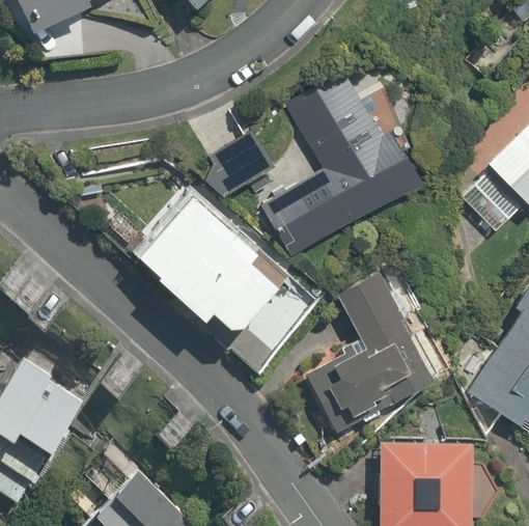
[(19,0),(34,32),(93,6),(90,0),(19,0)]
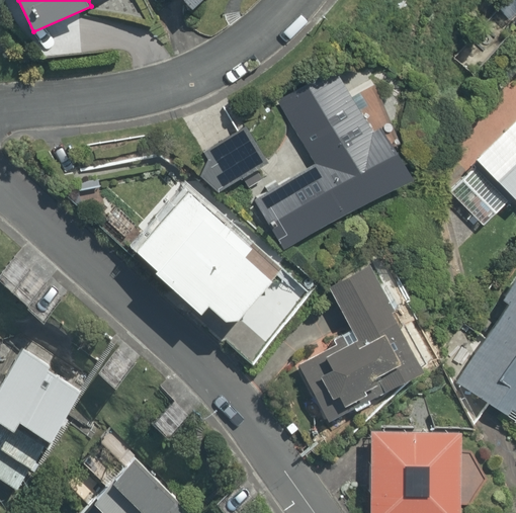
[(186,0),(195,8),(202,0),(186,0)]
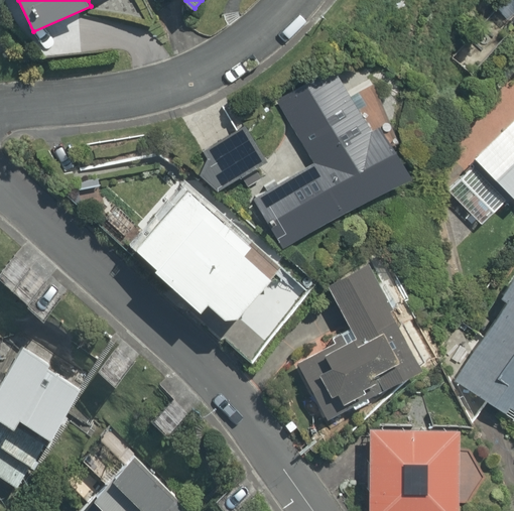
[(277,247),(406,181),(378,127),(365,133),(337,78),(282,105),(315,169),(254,201),(277,247)]
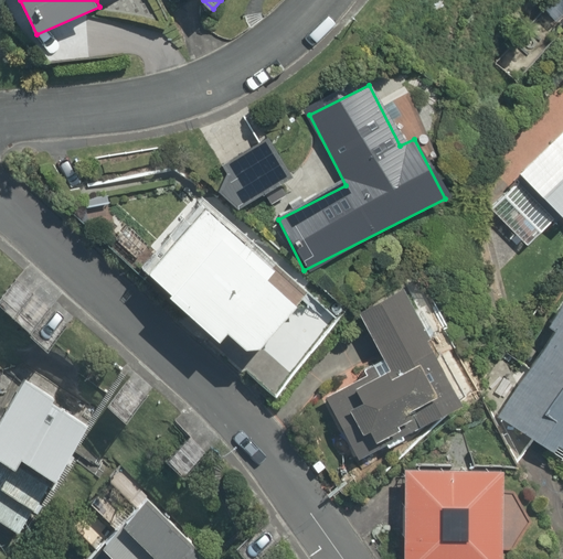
[(562,129),(519,173),(527,181),(508,199),(519,211),(505,225),(527,248),(560,215),(562,217),(562,129)]
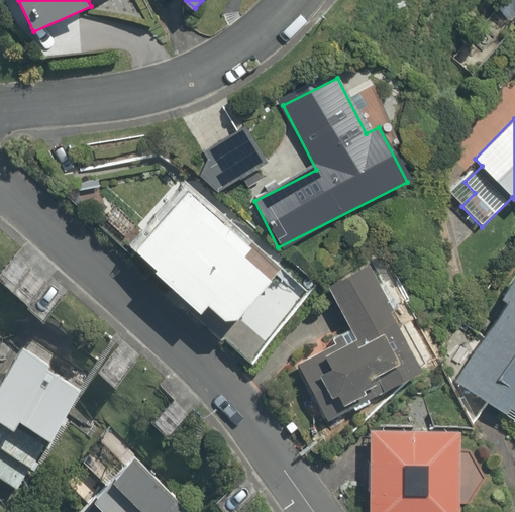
[(272,167),(252,127),(196,156),(216,195),(272,167)]
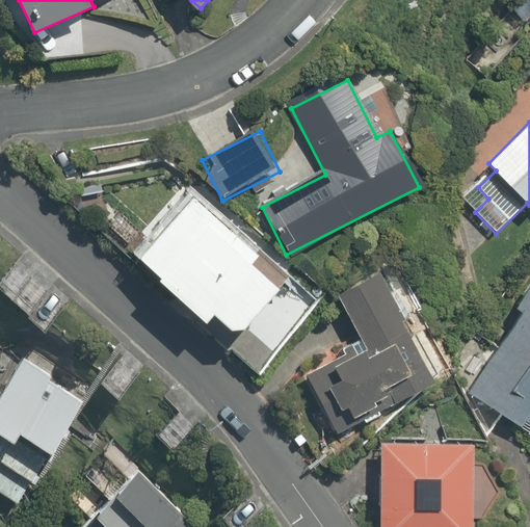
[(245,333),(281,286),(252,264),(264,246),(186,187),(131,261),(208,318),(214,309),(245,333)]
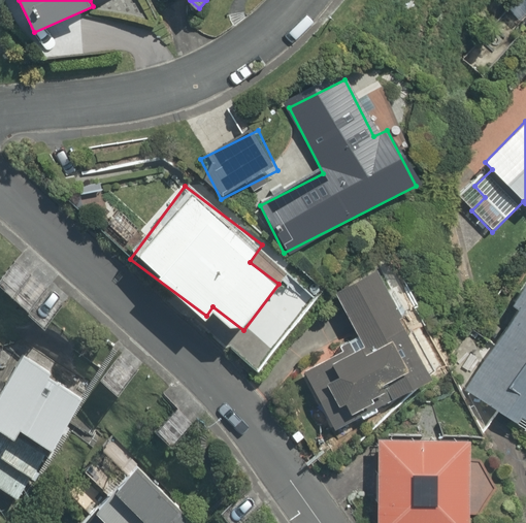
[(332,436),(448,386),(425,332),(408,339),(381,273),(336,293),(360,347),(304,371),(332,436)]
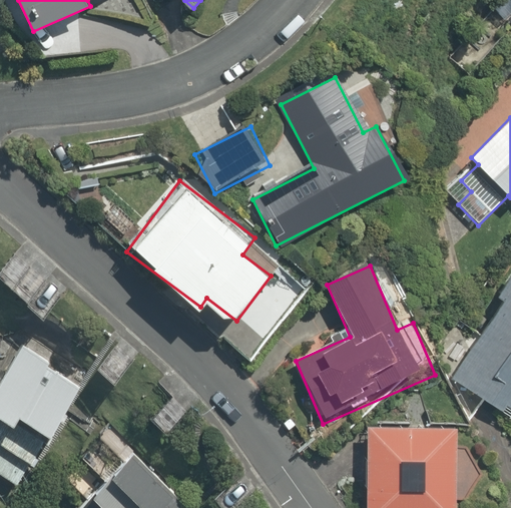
[(278,281),(225,352),(259,377),(311,306),(278,281)]
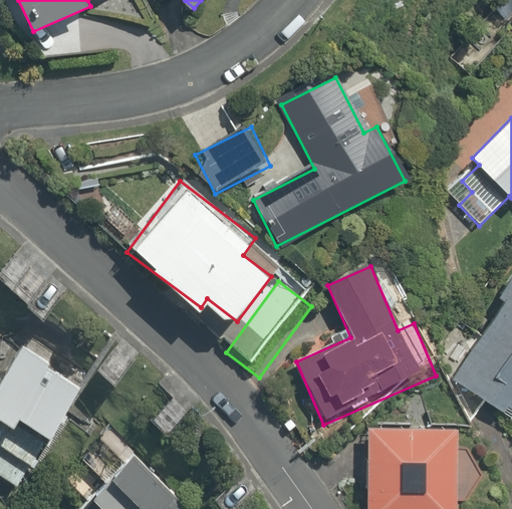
[(511,288),(452,384),(511,422),(511,288)]
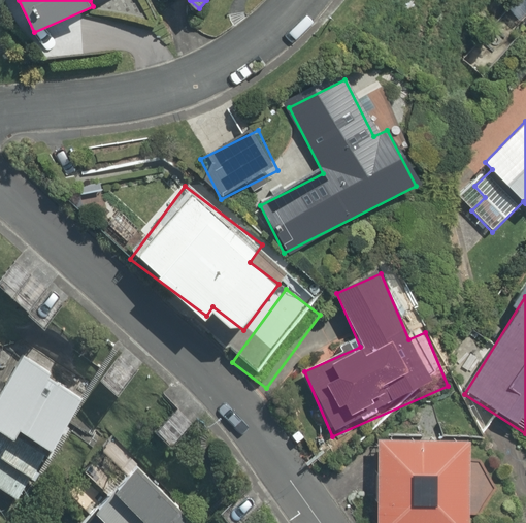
[(22,356),(0,388),(0,483),(25,499),(87,404),(61,387),(68,376),(44,360),(40,367),(22,356)]
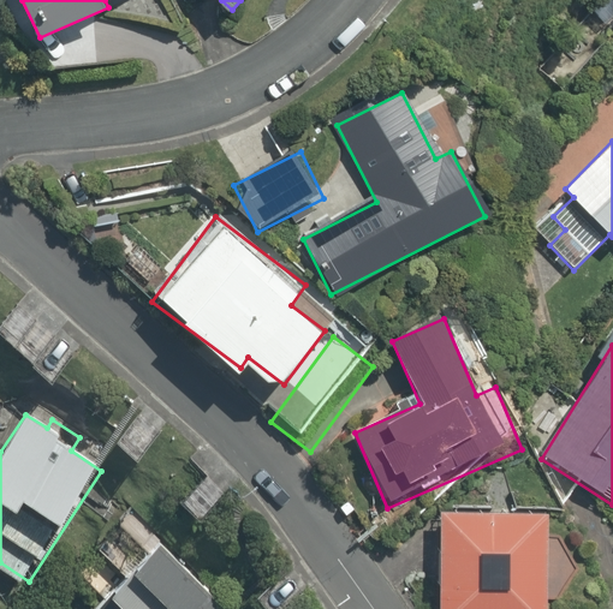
[(551,608),(551,602),(575,574),(552,547),(552,515),(444,513),(441,608),(551,608)]
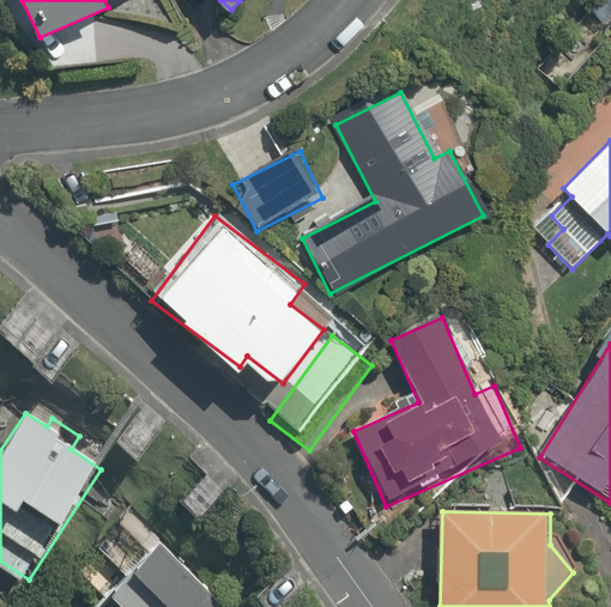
[(219,606),(233,594),(170,533),(97,606),(219,606)]
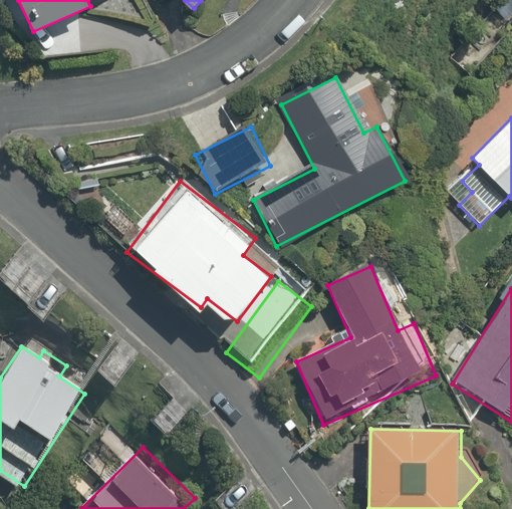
All buildings are outlined.
